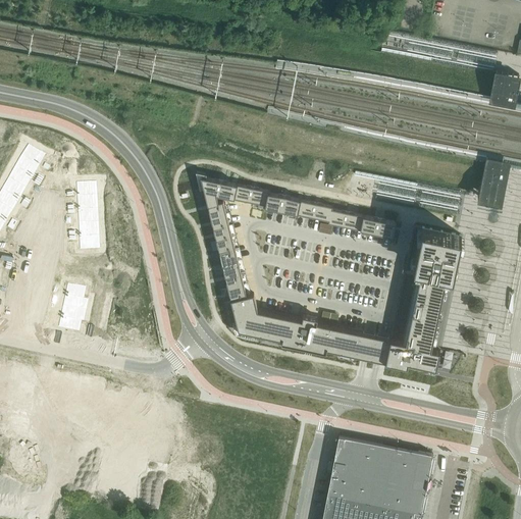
[(499,102),(500,102),(487,166),(491,167),(490,174),(499,175),(503,156),(506,141),(508,132),(511,116),(514,98),(507,97),(508,89),(502,88),(499,102)]
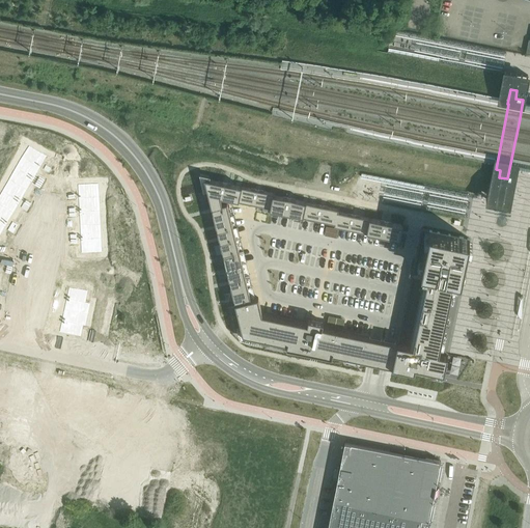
[(27,148),(21,161),(39,171),(46,160),(27,148)]
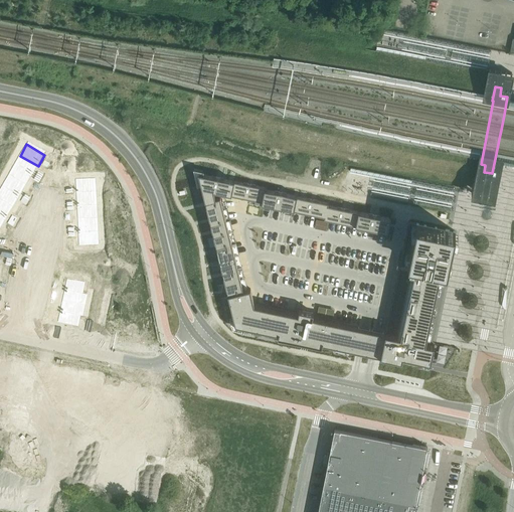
[(20,156),(13,166),(31,177),(38,166),(20,156)]
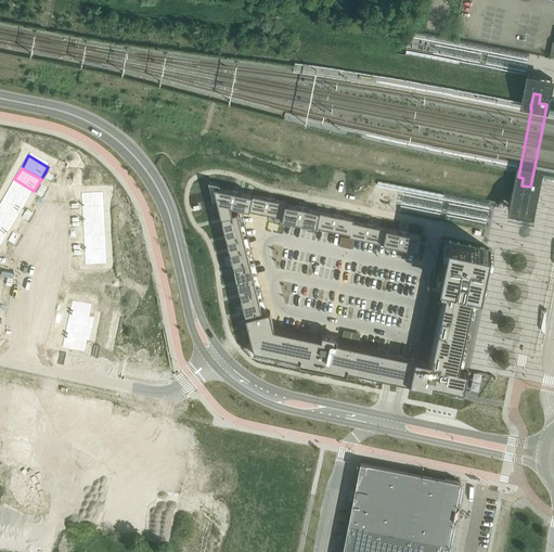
[(14,179),(8,191),(27,203),(34,191),(14,179)]
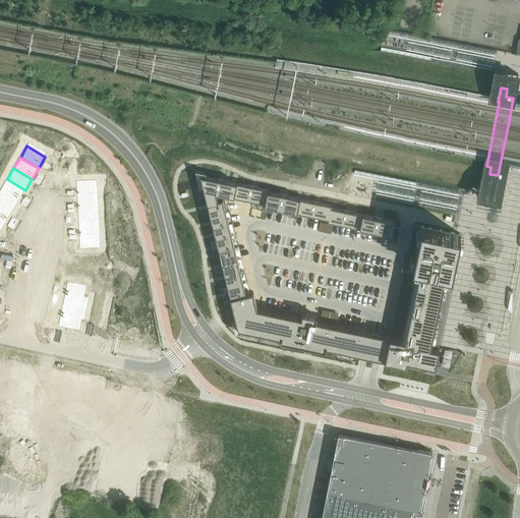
[(268,192),(199,178),(237,332),(280,341),(280,344),(325,353),(325,350),(363,358),(374,360),(434,373),(438,351),(429,349),(445,275),(451,277),(459,237),(412,227),(388,340),(380,338),(367,335),(314,324),(315,320),(301,315),(300,321),(256,311),(254,305),(252,295),(245,296),(222,203),(222,202),(217,203),(215,196),(264,207),(263,209),(327,222),(327,224),(392,238),(394,224),(331,211),(331,209),(268,194),(268,192)]
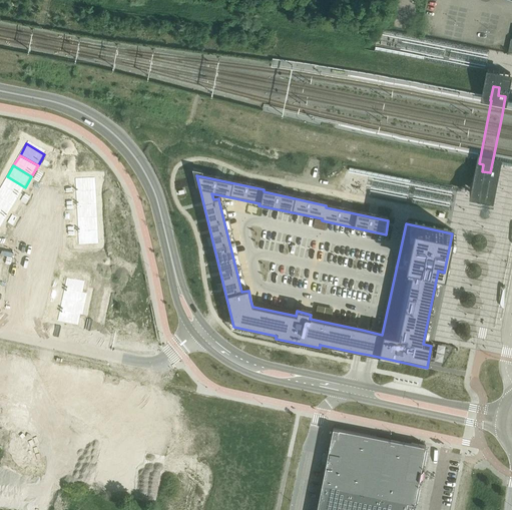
[(7,176),(0,187),(18,198),(25,187),(7,176)]
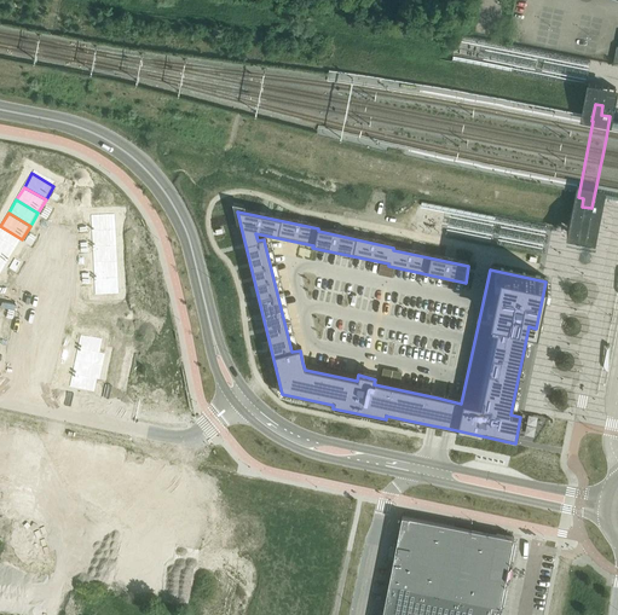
[(114,218),(88,219),(90,236),(115,235),(114,218)]
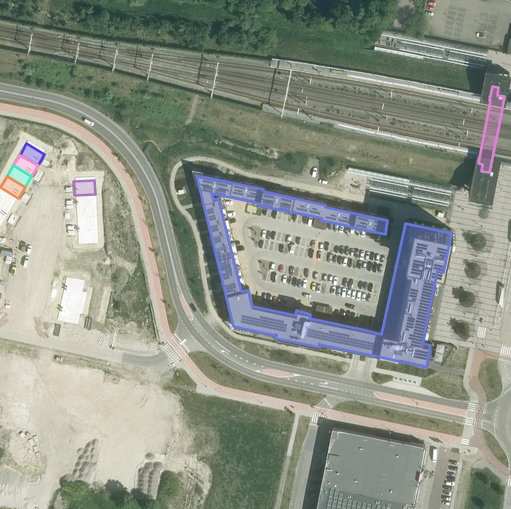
[(0,187),(0,202),(12,209),(18,198),(0,187)]
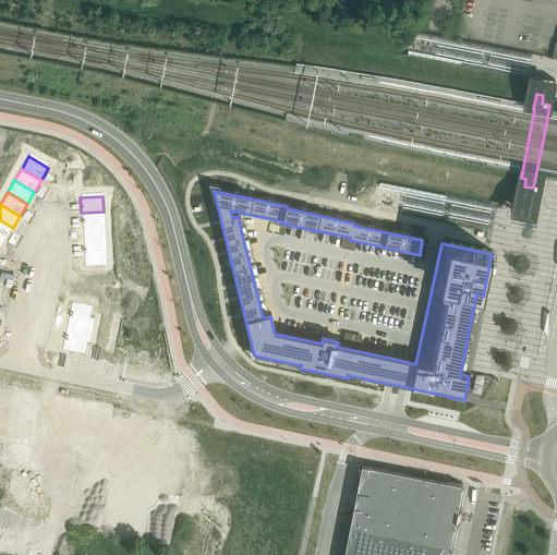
[(104,212),(81,213),(81,227),(104,226),(104,212)]
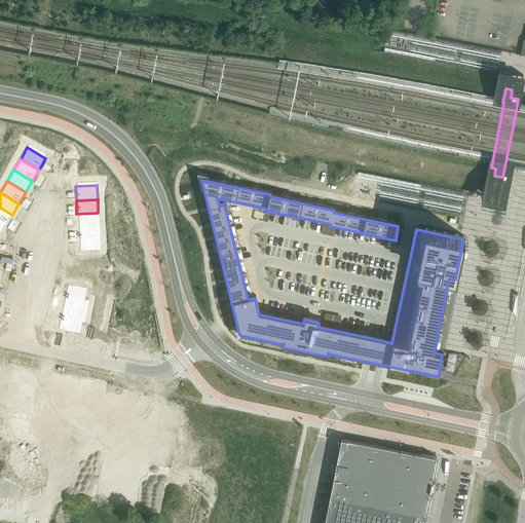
[(0,222),(5,226),(12,215),(0,208),(0,222)]
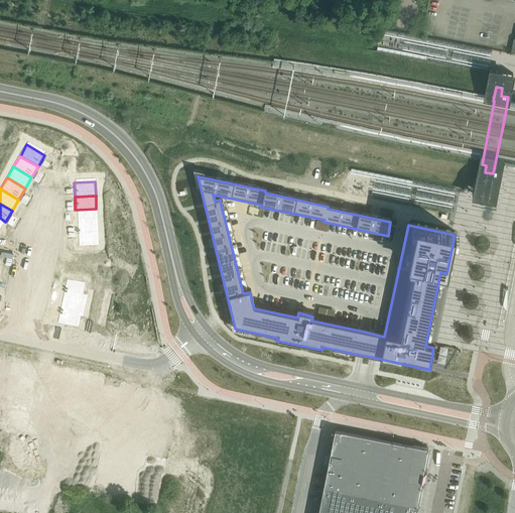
[(96,209),(75,210),(76,223),(97,222),(96,209)]
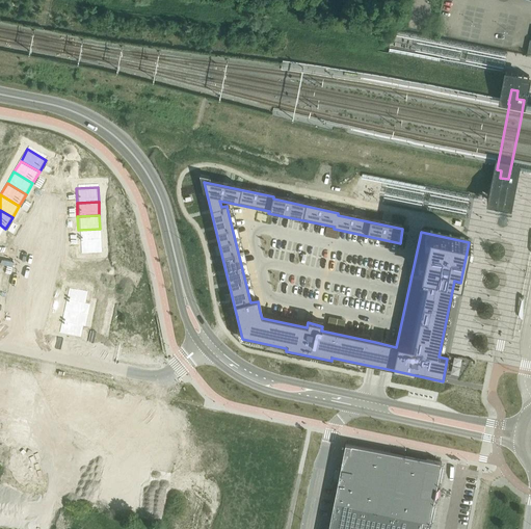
[(100,229),(78,230),(79,243),(101,242),(100,229)]
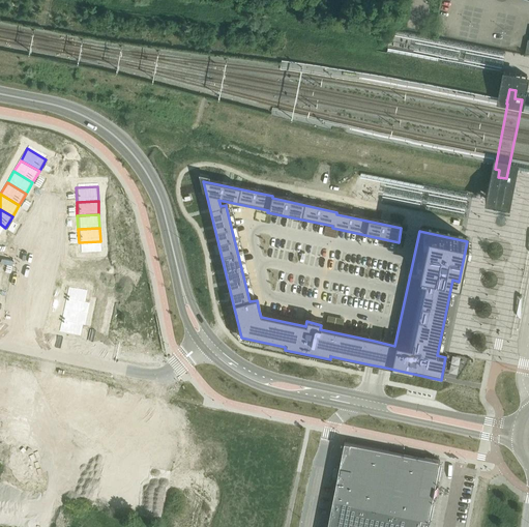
[(100,241),(79,242),(80,257),(100,256),(100,241)]
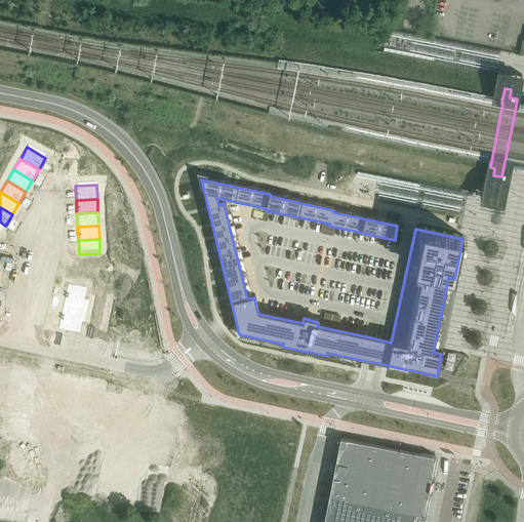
[(67,287),(64,298),(83,303),(86,291),(67,287)]
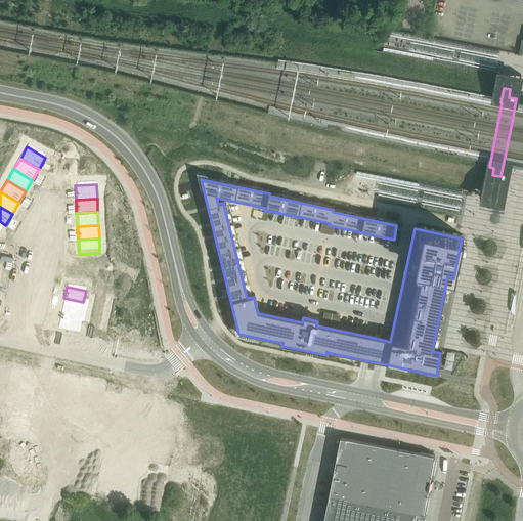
[(63,298),(61,309),(81,313),(83,302),(63,298)]
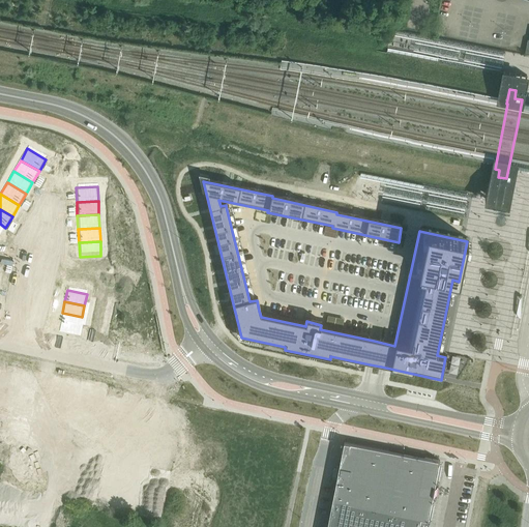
[(62,313),(60,323),(80,328),(82,317),(62,313)]
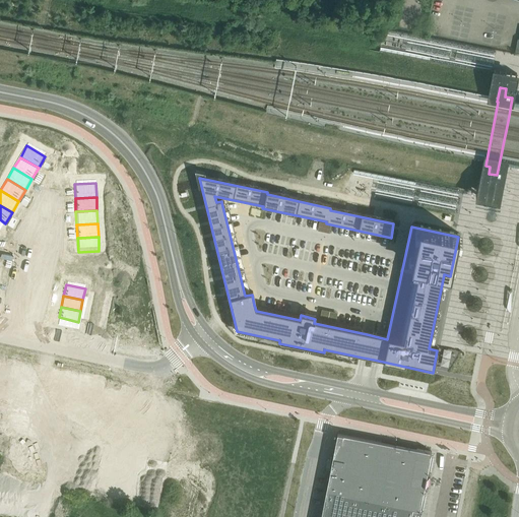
[(59,317),(56,329),(76,333),(78,322),(59,317)]
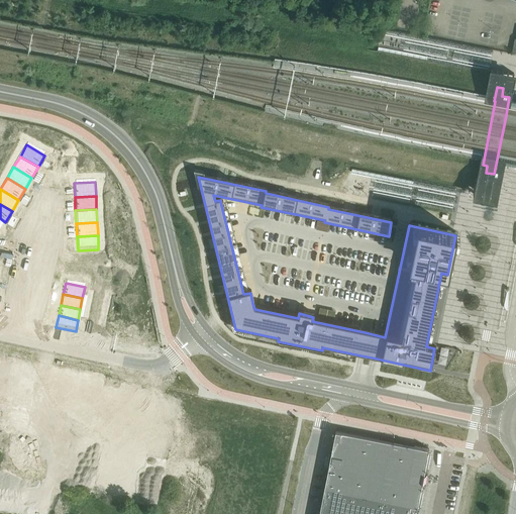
[(408,513),(409,509),(416,510),(427,452),(334,433),(318,513),(408,513)]
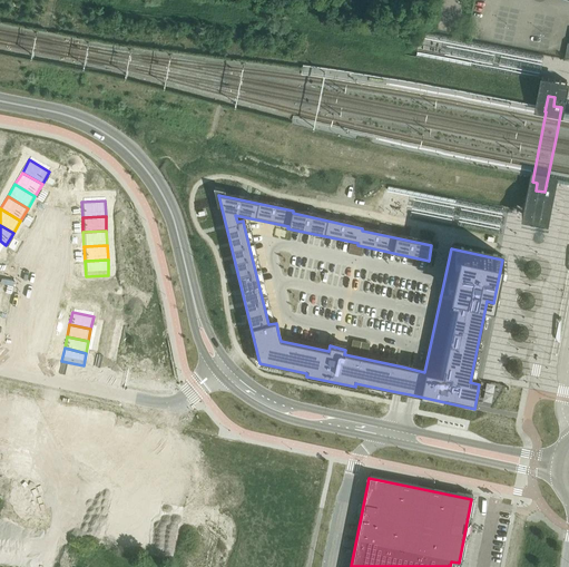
[(248,541),(251,536),(245,534),(248,521),(236,518),(232,538),(248,541)]
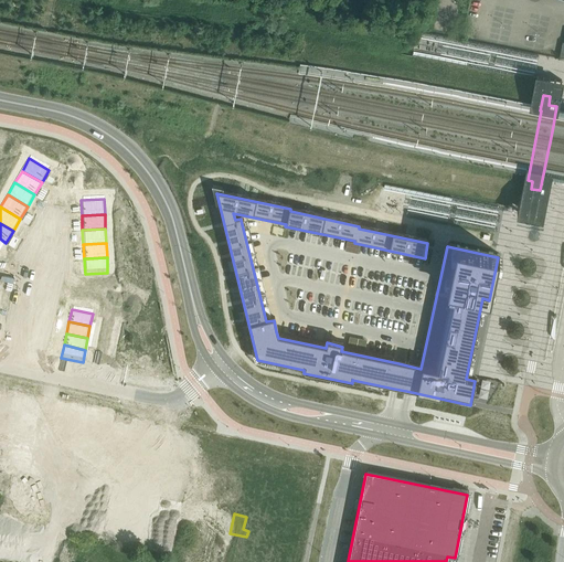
[(25,561),(30,542),(23,540),(19,561),(25,561)]
